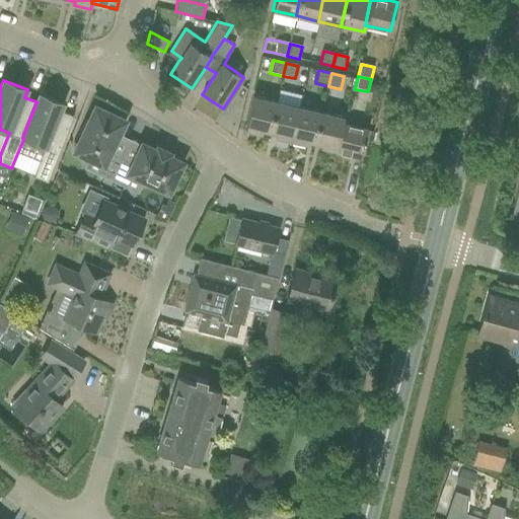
[(22,138),(23,139),(18,151),(41,159),(33,175),(32,176),(48,182),(74,115),(72,115),(72,116),(61,110),(64,103),(39,93),(35,101),(36,101),(22,138)]
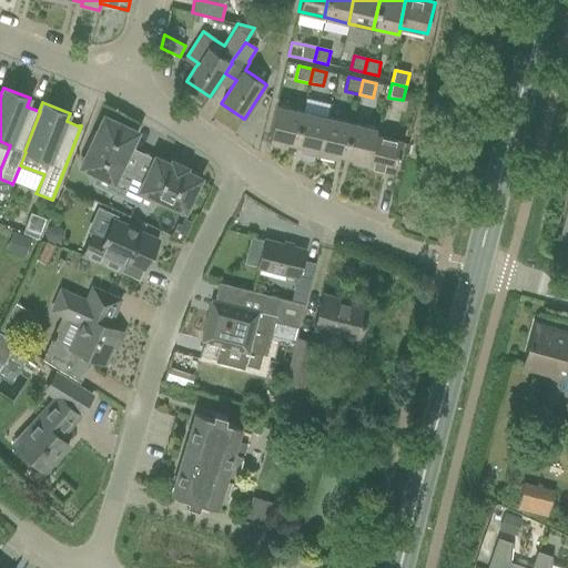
[(276,105),(267,142),(285,146),(286,143),(293,144),(301,111),(276,105)]
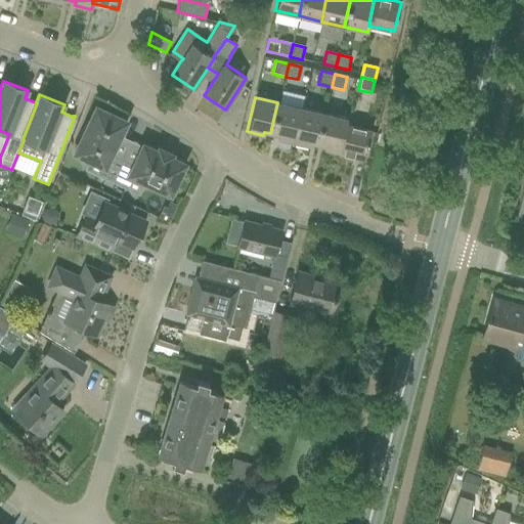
[(277,102),(270,133),(277,135),(276,138),(293,142),(301,107),(277,102)]
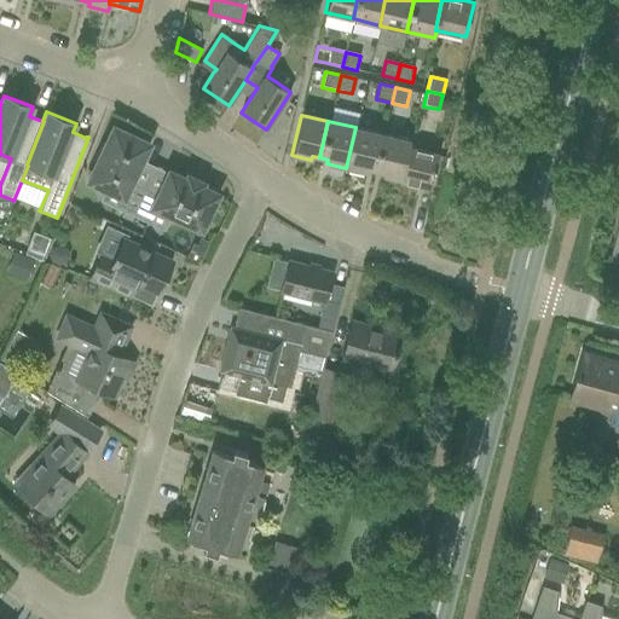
[(356,127),(346,168),(364,172),(365,168),(374,169),(382,133),(356,127)]
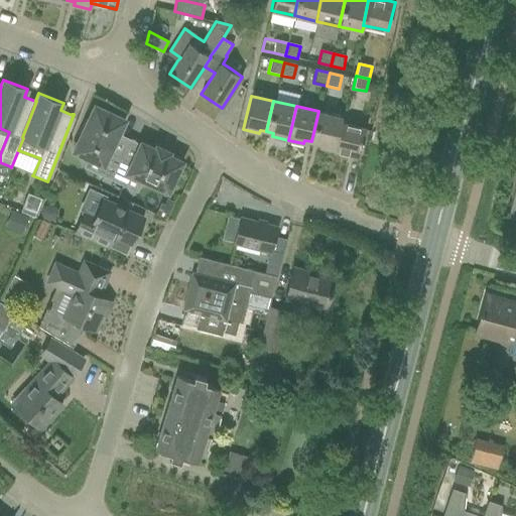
[(110,178),(120,157),(108,152),(123,121),(95,108),(88,122),(85,120),(78,135),(82,137),(75,151),(101,163),(97,172),(110,178)]
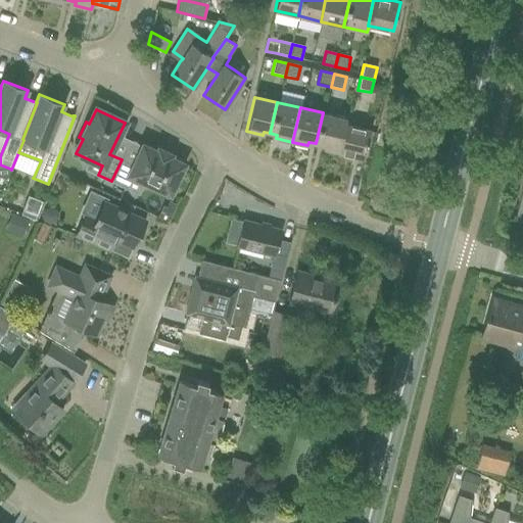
[(323,112),(316,143),(323,145),(322,148),(337,152),(344,125),(345,125),(346,117),(323,112)]
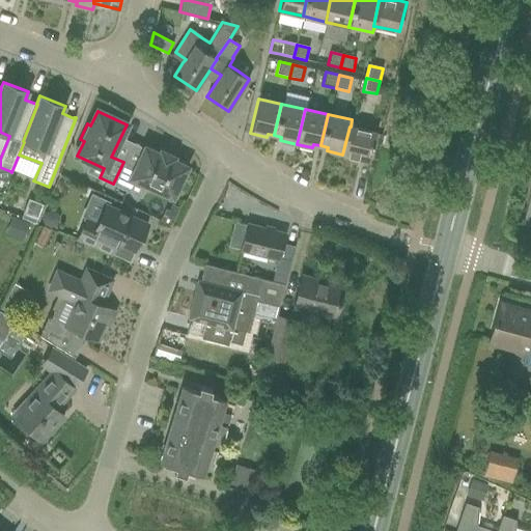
[(342,155),(341,156),(368,162),(375,132),(352,127),(351,127),(350,127),(342,155)]
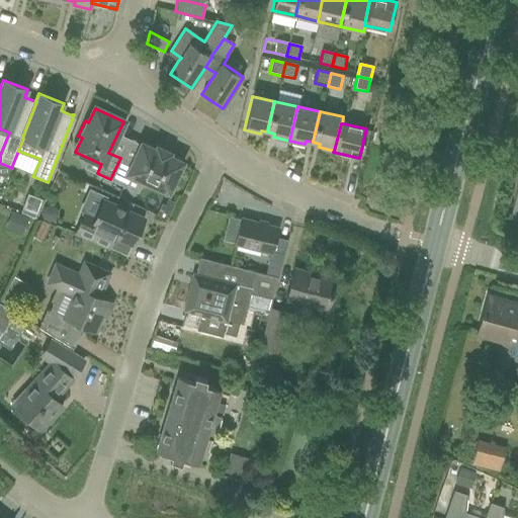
[(381,138),(379,149),(390,151),(392,141),(381,138)]
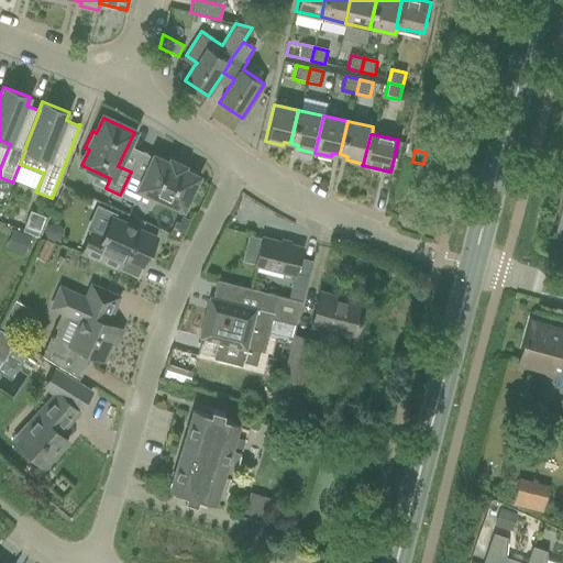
[(131,172),(120,195),(135,202),(140,192),(153,198),(155,195),(183,208),(197,177),(181,170),(183,167),(170,162),(169,165),(154,157),(144,178),(131,172)]
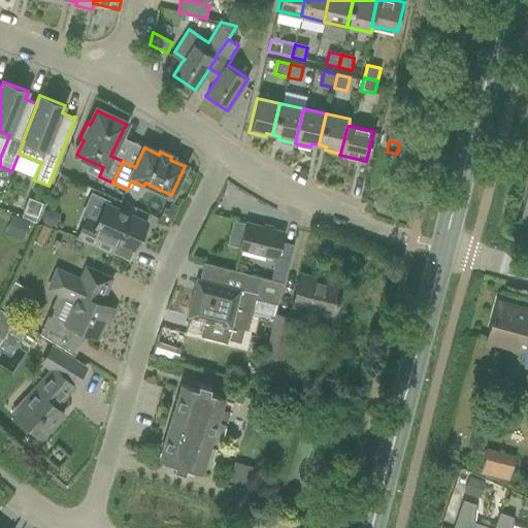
[(0,166),(0,178),(6,182),(10,170),(0,166)]
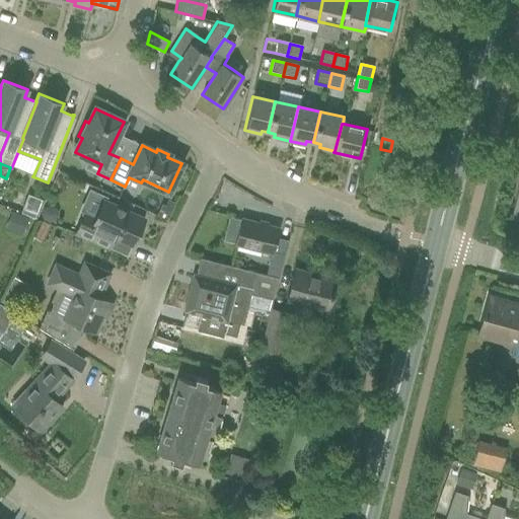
[(25,200),(21,208),(35,214),(42,200),(33,197),(25,200)]
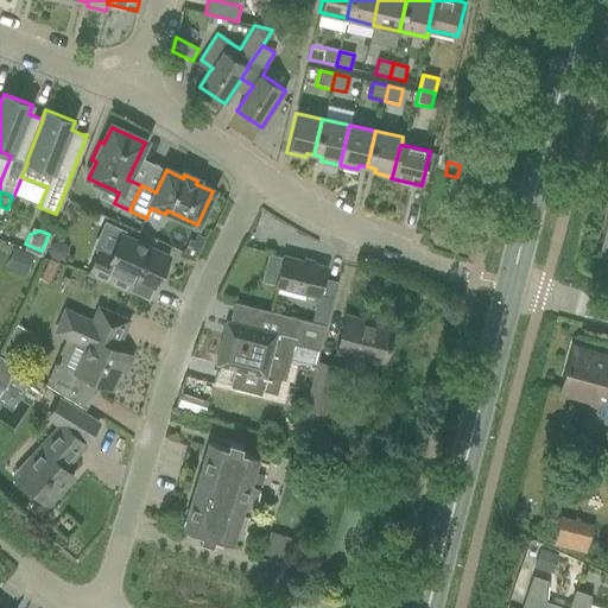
[(97,251),(88,273),(127,291),(133,278),(154,287),(156,283),(159,284),(164,273),(162,271),(168,257),(127,239),(120,253),(113,249),(111,255),(97,251)]
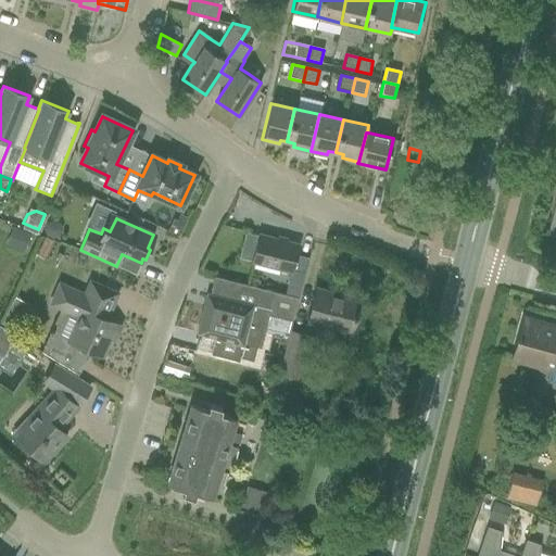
[(46,223),(42,229),(46,236),(52,239),(59,236),(61,229),(59,223),(52,220),(46,223)]
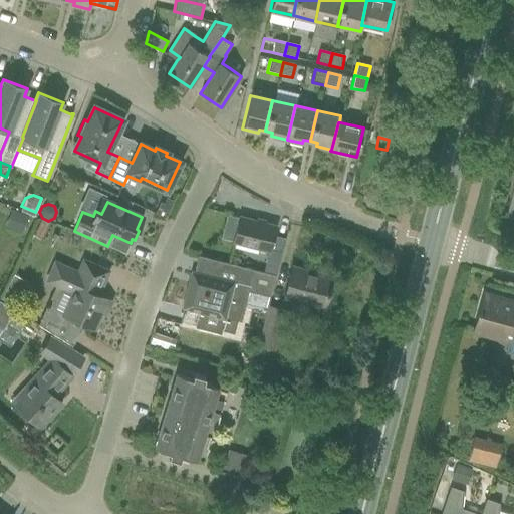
[(11,209),(4,226),(22,233),(28,216),(11,209)]
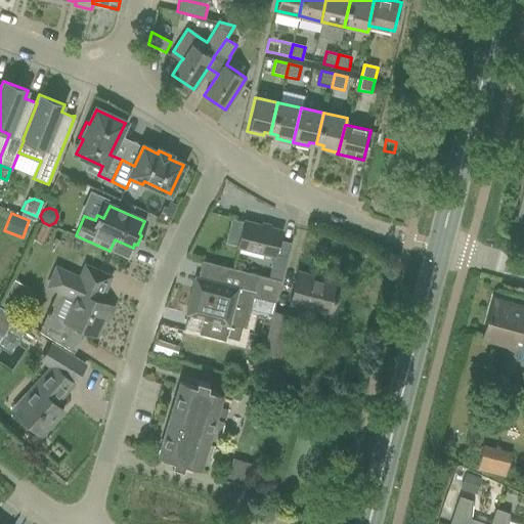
[(280,280),(281,276),(287,257),(274,254),(280,230),(244,221),(236,247),(273,256),(268,277),(280,280)]
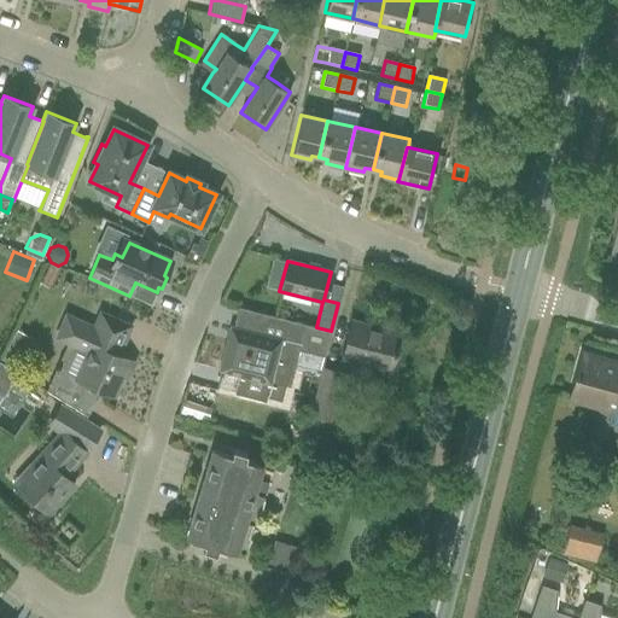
[(50,262),(40,283),(50,286),(59,267),(50,262)]
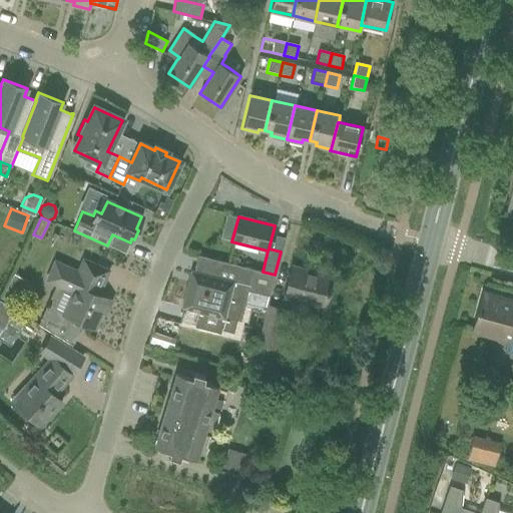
[(189,271),(180,308),(197,312),(194,327),(219,334),(220,330),(232,333),(235,321),(240,322),(252,275),(253,270),(197,254),(193,272),(189,271)]
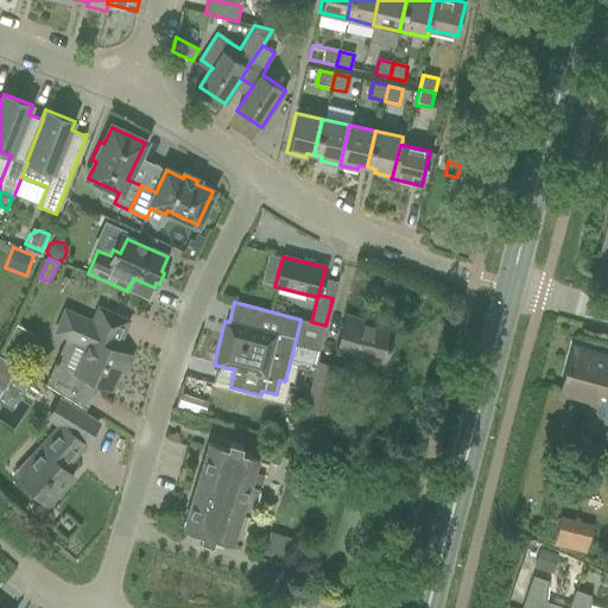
[(52,333),(84,348),(75,372),(55,362),(45,385),(84,410),(96,391),(93,388),(95,382),(111,388),(126,354),(114,349),(127,321),(106,311),(99,309),(94,321),(63,308),(52,333)]
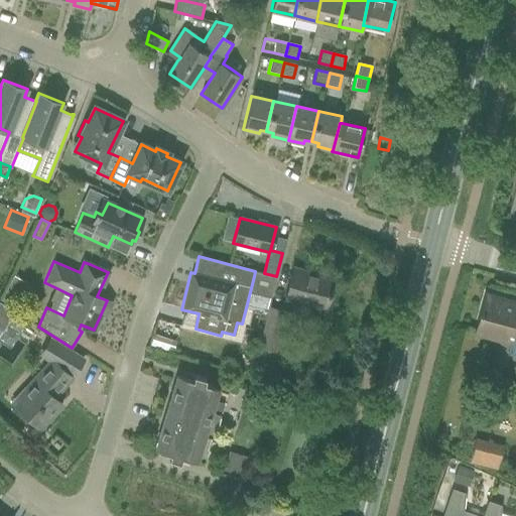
[(292,268),(287,288),(284,299),(325,309),(333,279),(292,268)]
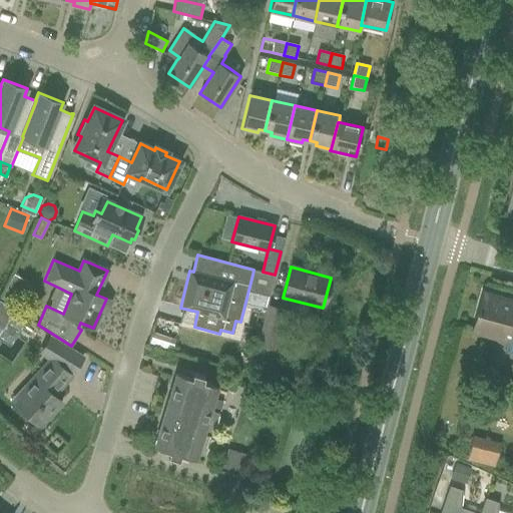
[(275,275),(263,272),(259,289),(271,292),(275,275)]
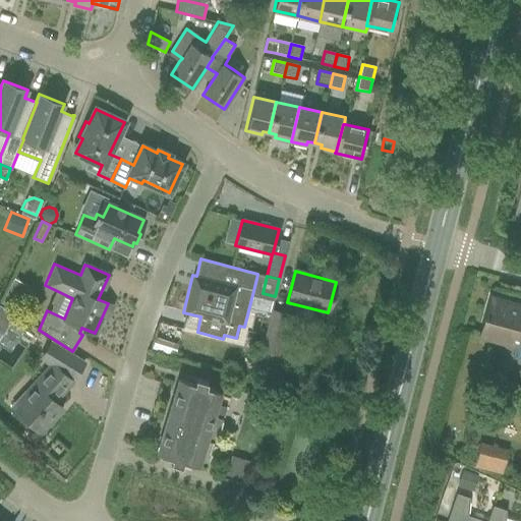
[(520,305),(489,297),(479,337),(505,344),(512,345),(510,353),(520,355),(520,305)]
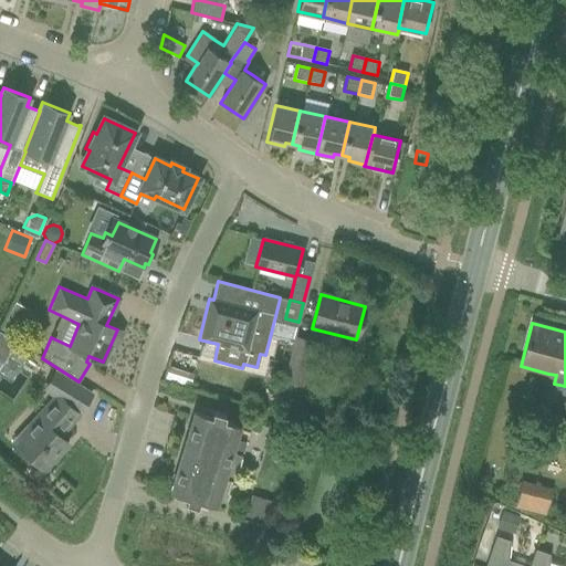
[(0,367),(17,342),(0,331),(0,367)]
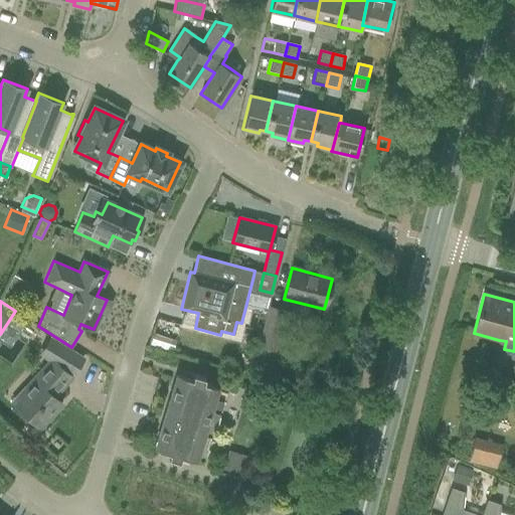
[(268,306),(258,345),(275,349),(285,311),(268,306)]
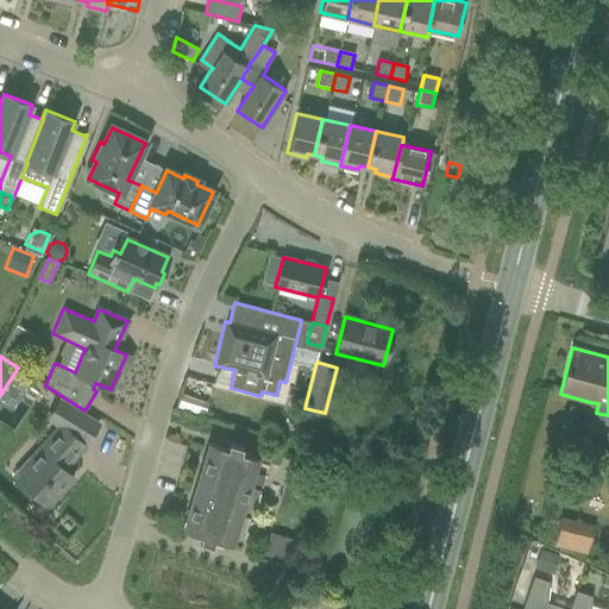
[(181,394),(177,407),(203,415),(207,402),(181,394)]
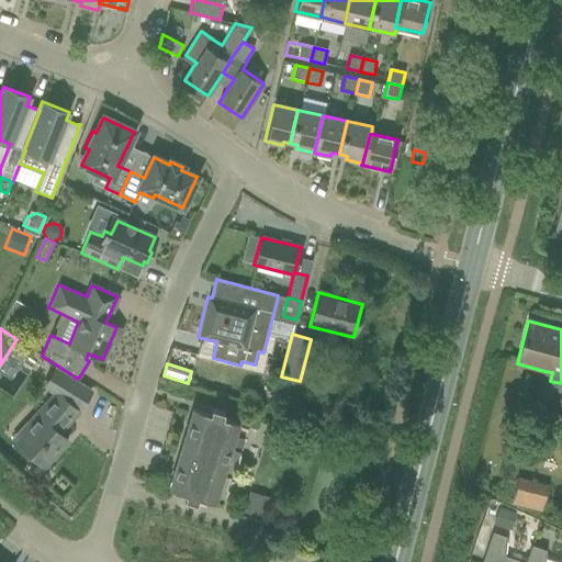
[(26,428),(15,441),(25,451),(43,467),(67,440),(58,433),(77,412),(77,411),(79,408),(90,392),(55,370),(44,386),(55,393),(36,414),(38,416),(26,428)]
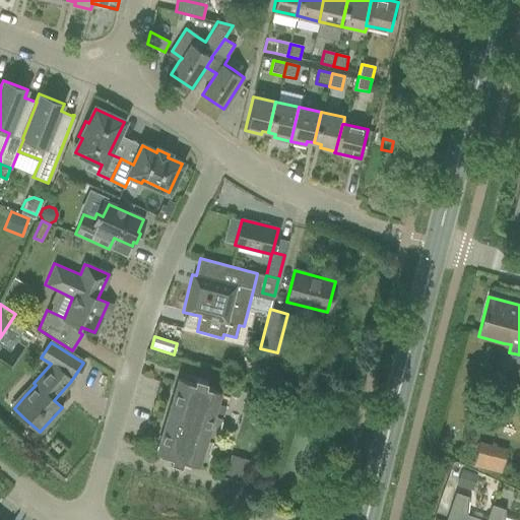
[(206,381),(189,376),(187,381),(178,378),(155,452),(165,455),(164,460),(181,465),(183,460),(198,465),(205,440),(214,443),(225,406),(216,403),(220,390),(205,386),(206,381)]
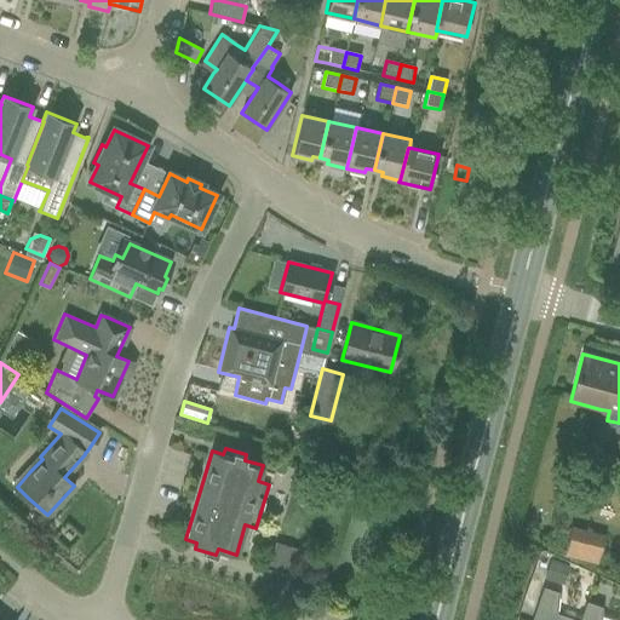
[(308,487),(311,474),(298,469),(293,483),(308,487)]
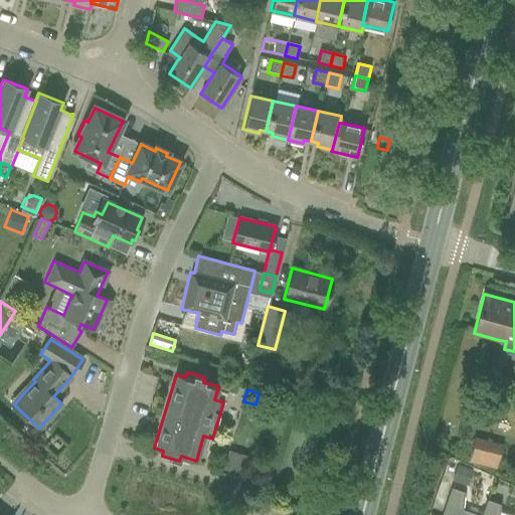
[(475,437),(471,461),(500,467),(505,442),(475,437)]
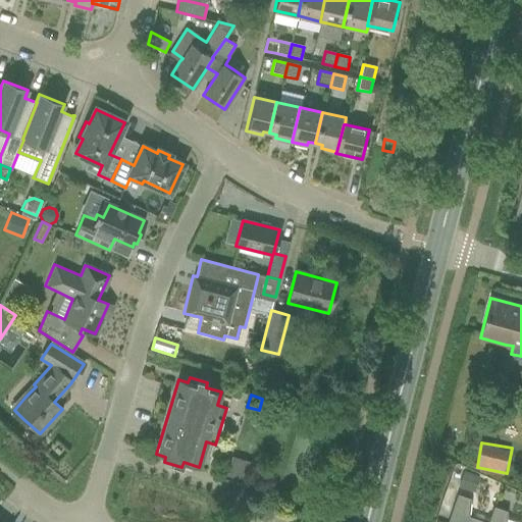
[(224,480),(248,487),(255,463),(231,457),(224,480)]
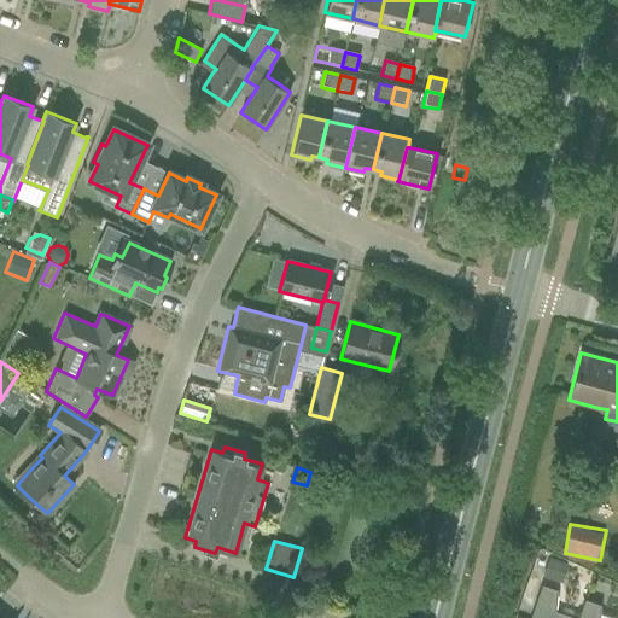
[(548,557),(542,576),(558,582),(564,563),(548,557)]
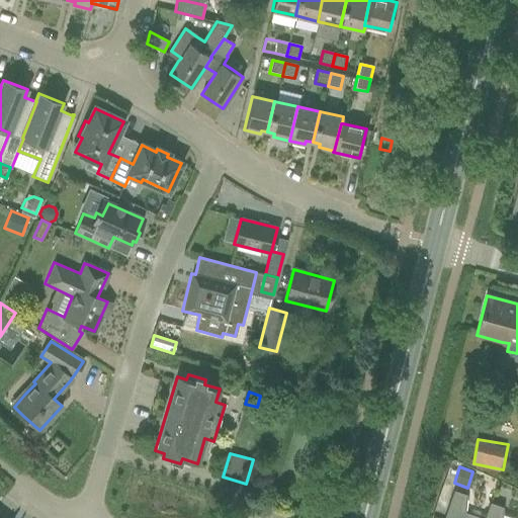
[(463,517),(466,495),(453,490),(443,517),(463,517)]
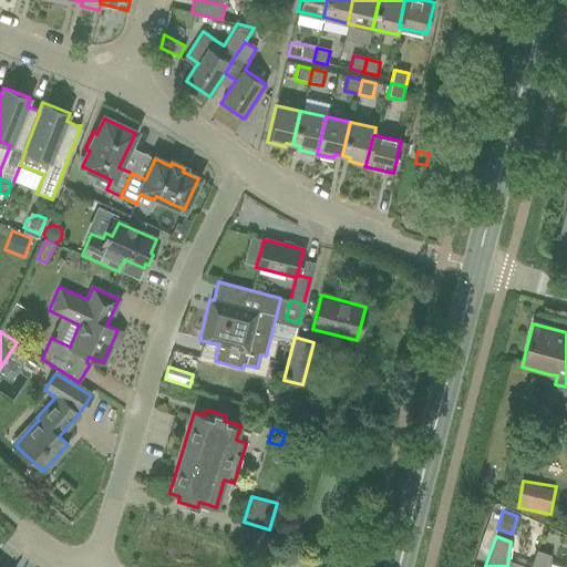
[(536,550),(529,566),(548,566),(550,555),(536,550)]
